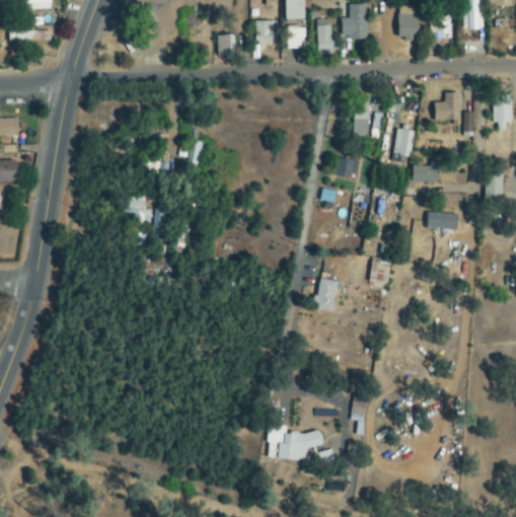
[(52,8),(52,0),(24,0),(25,9),(52,8)]
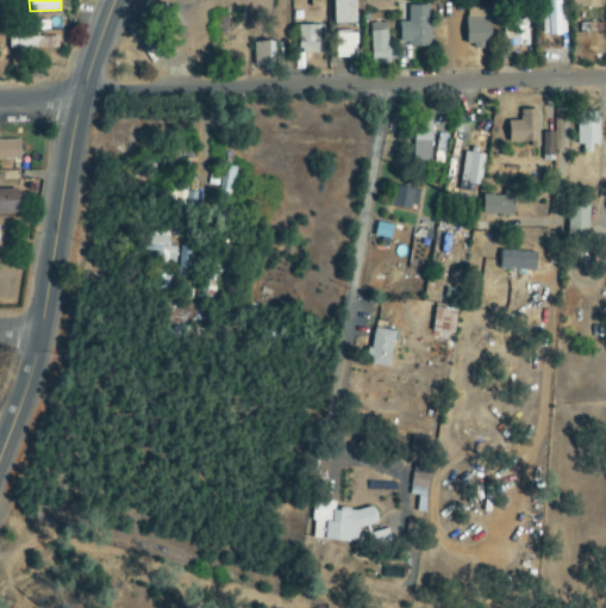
[(336,0),(337,23),(360,22),(358,0),(336,0)]
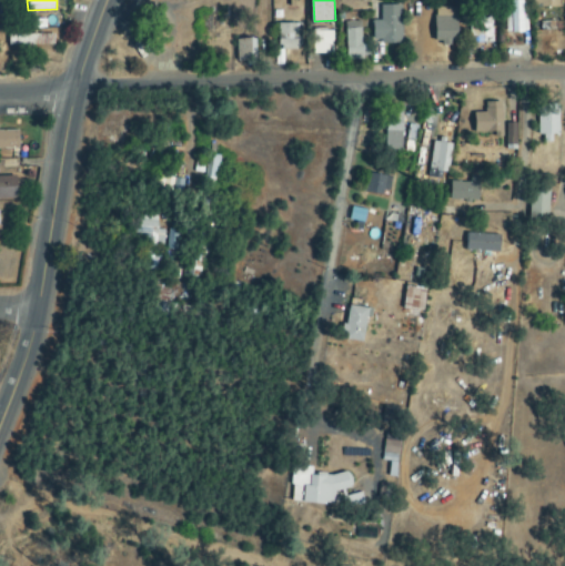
[(508,31),(528,31),(527,0),(507,0),(508,31)]
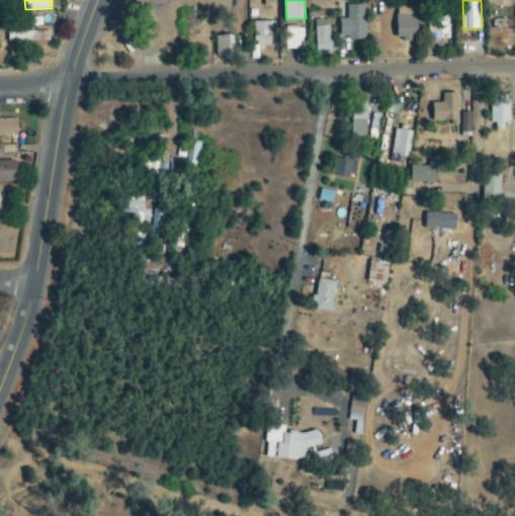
[(367,3),(349,4),(349,18),(341,18),(341,38),(368,37),(367,3)]
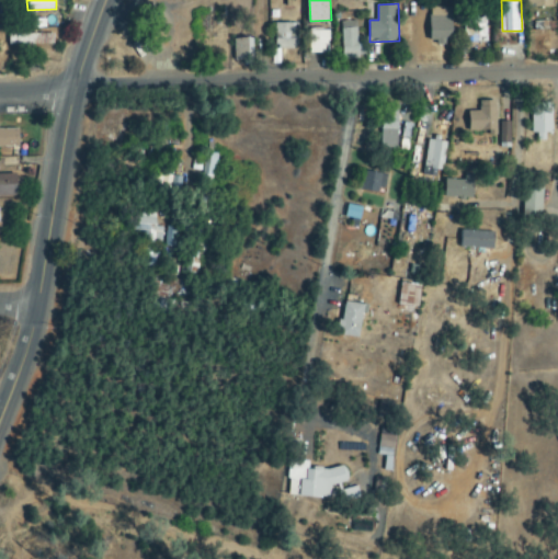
[(453,6),(431,6),(432,41),(454,41),(453,6)]
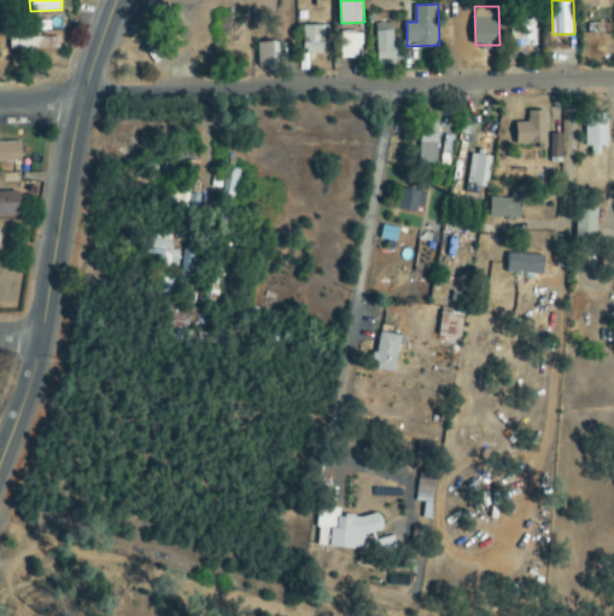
[(537,45),(537,16),(520,17),(520,45),(537,45)]
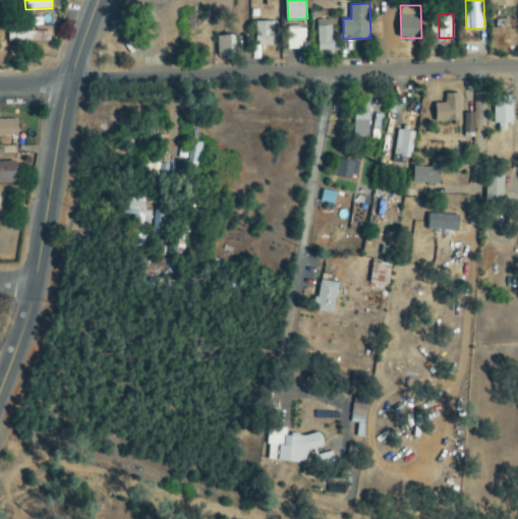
[(334,18),(319,18),(320,54),(335,54),(334,18)]
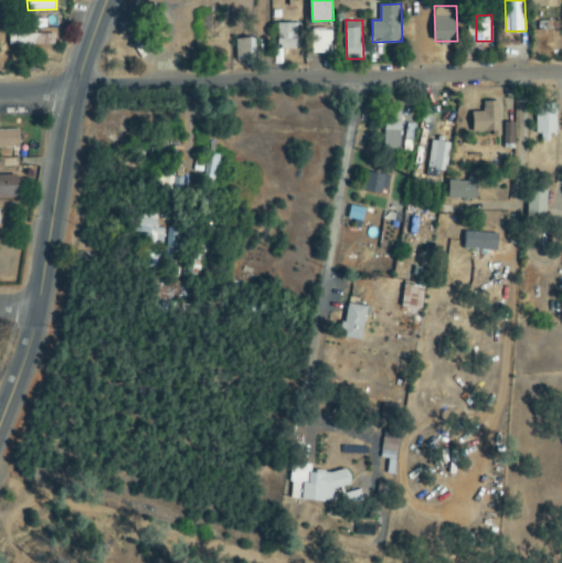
[(300,22),(278,21),(277,48),(301,49),(301,39),(299,39),(300,22)]
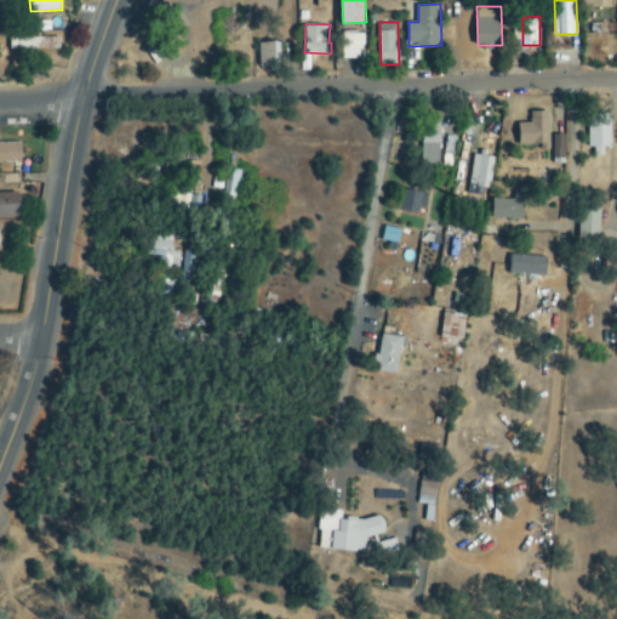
[(366,33),(344,33),(344,57),(366,57),(366,33)]
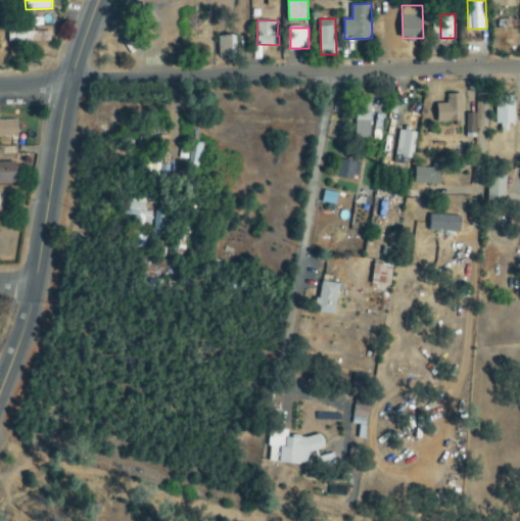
[(219,35),(220,57),(237,56),(237,34),(219,35)]
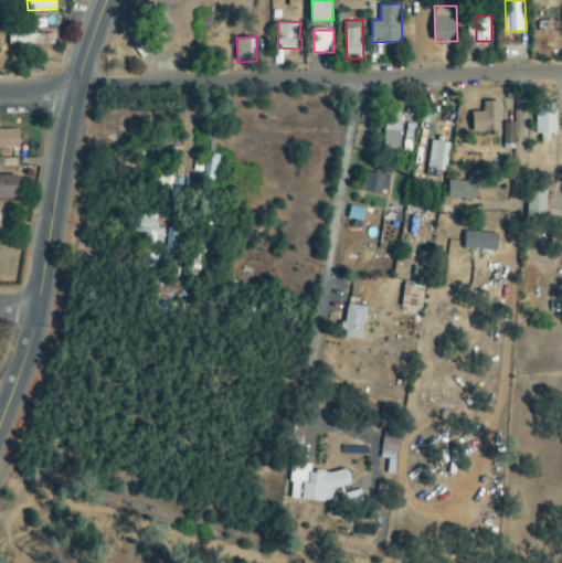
[(501,99),(485,101),(485,110),(474,112),(474,130),(502,129),(501,99)]
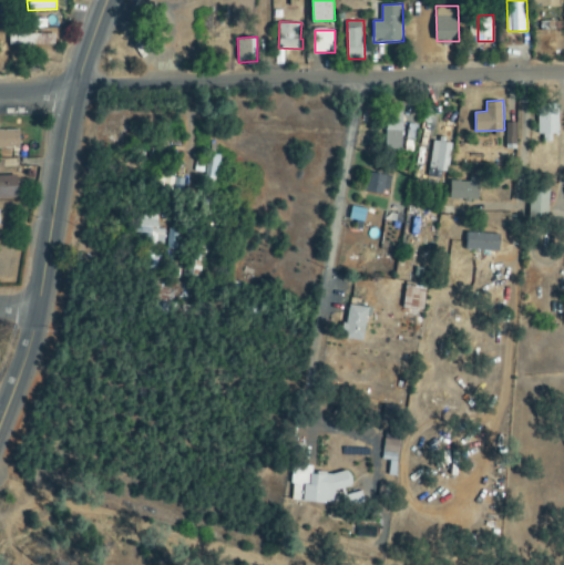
[(541,142),(559,142),(559,103),(541,103),(541,142)]
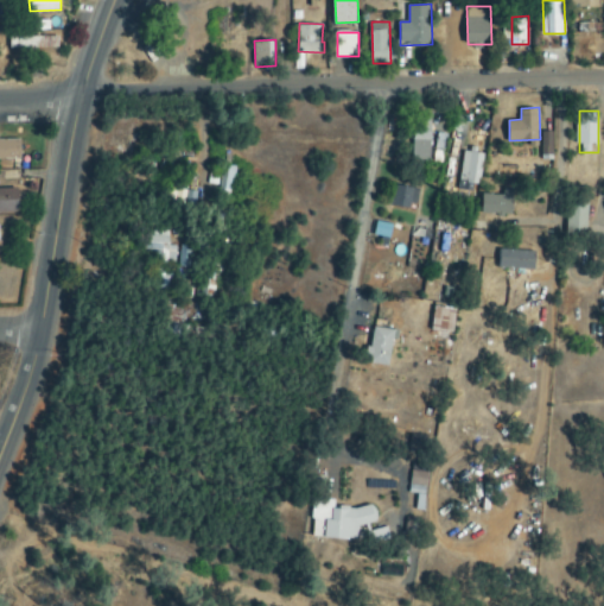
[(433,120),(415,119),(414,157),(432,158),(433,120)]
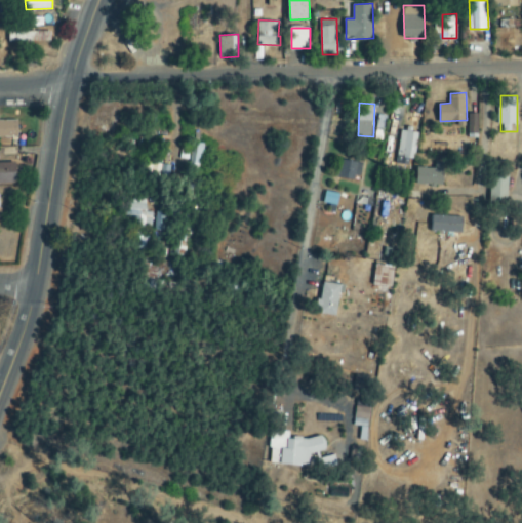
[(479,113),(470,113),(469,130),(479,131),(479,113)]
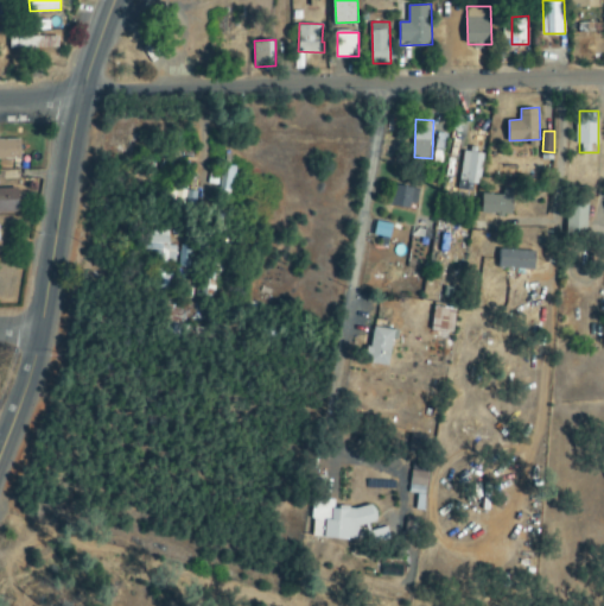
[(0,157),(21,158),(23,139),(0,138),(0,157)]
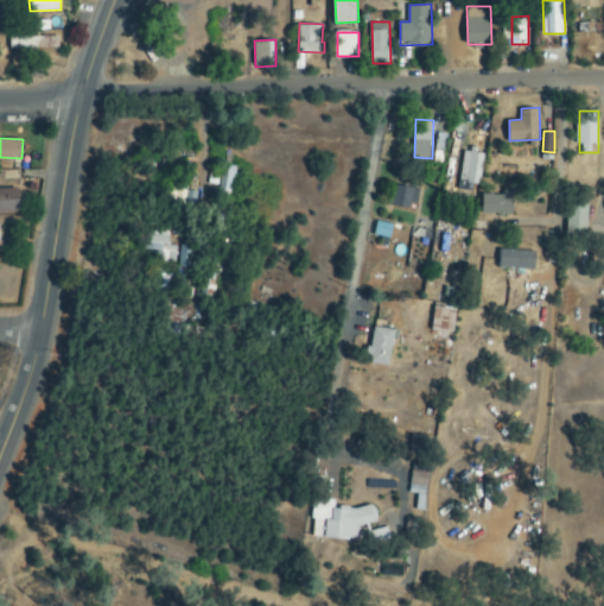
[(482,191),(484,152),(464,150),(461,190),(482,191)]
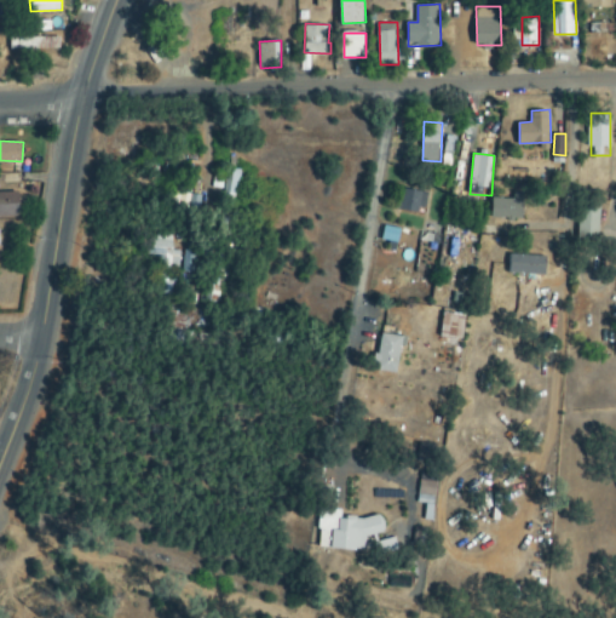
[(0,216),(27,216),(26,182),(6,182),(6,188),(0,187),(0,216)]
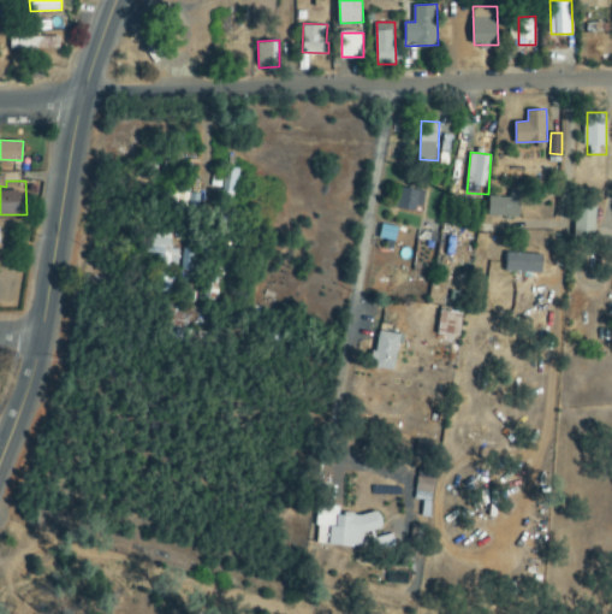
[(420,212),(425,192),(402,186),(397,206),(420,212)]
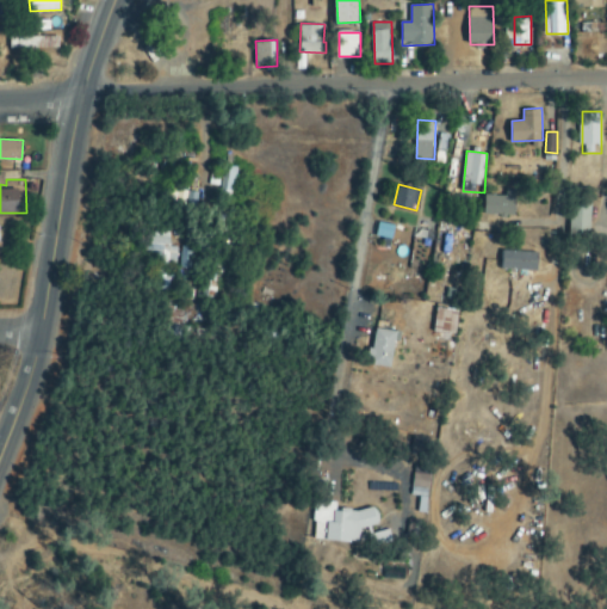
[(518,189),(507,188),(507,195),(485,194),(485,214),(516,215),(518,189)]
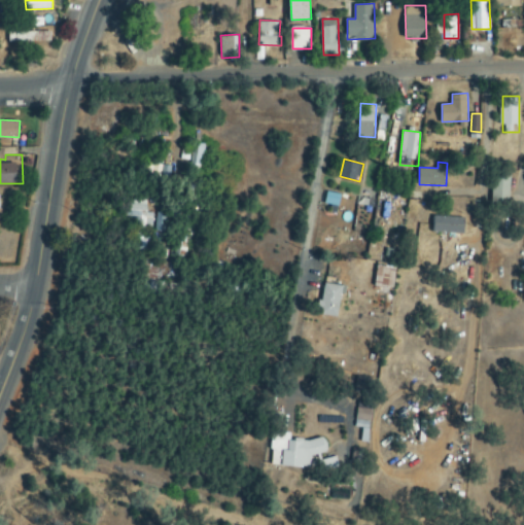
[(497,170),(496,198),(512,199),(513,171),(497,170)]
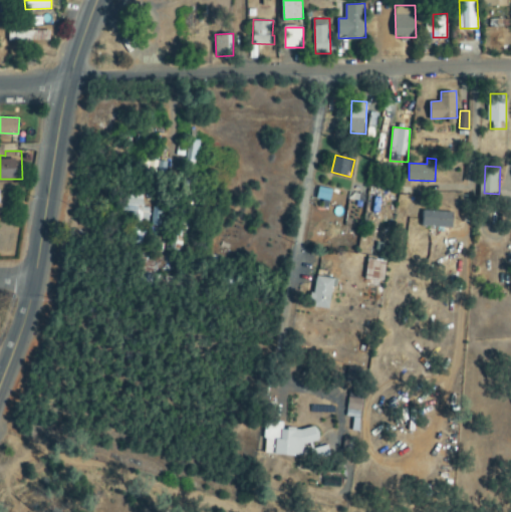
[(333,189),(320,186),(317,198),(331,201),(333,189)]
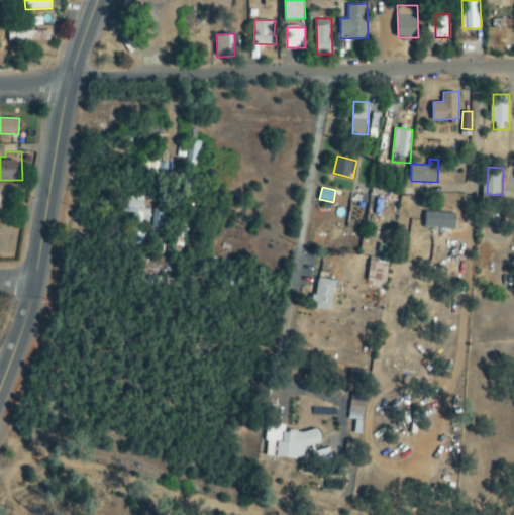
[(135,224),(147,223),(146,195),(126,196),(126,212),(135,212),(135,224)]
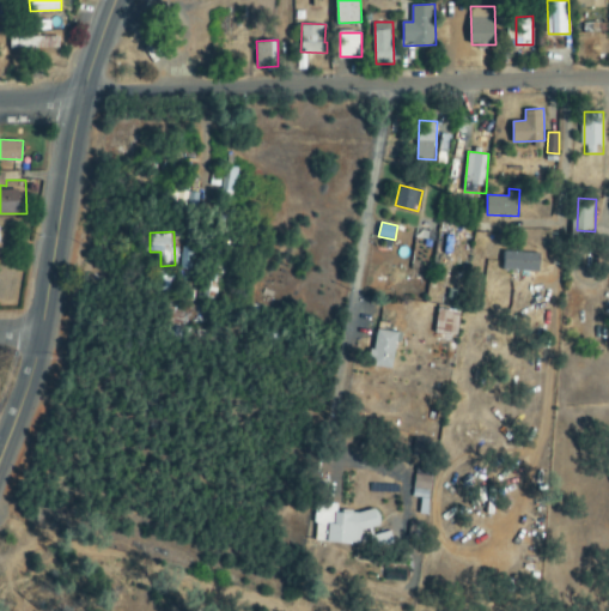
[(542,252),(505,250),(504,270),(541,271),(542,252)]
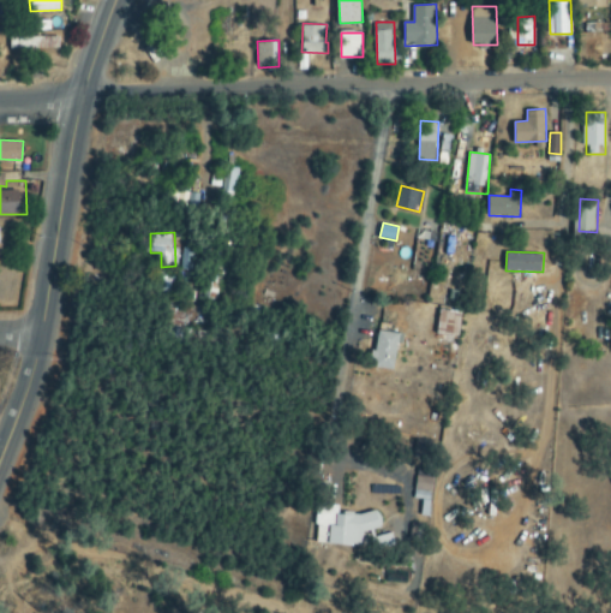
[(438,332),(461,334),(463,311),(441,308),(438,332)]
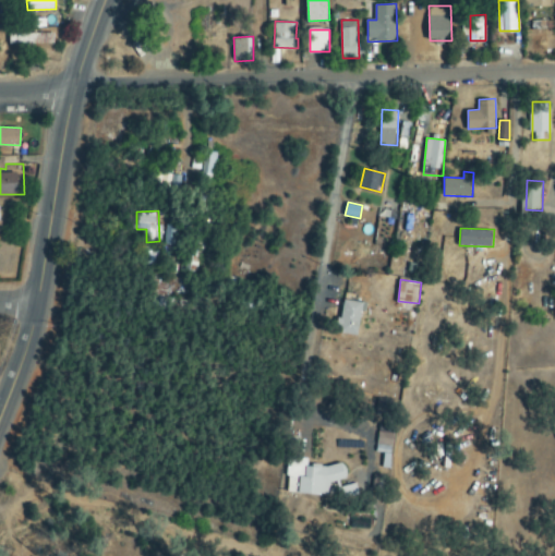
[(359,336),(365,303),(345,299),(339,331),(359,336)]
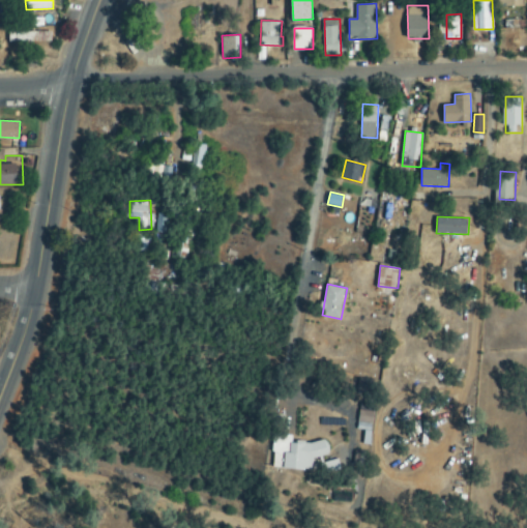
[(358,392),(374,394),(376,380),(360,378),(358,392)]
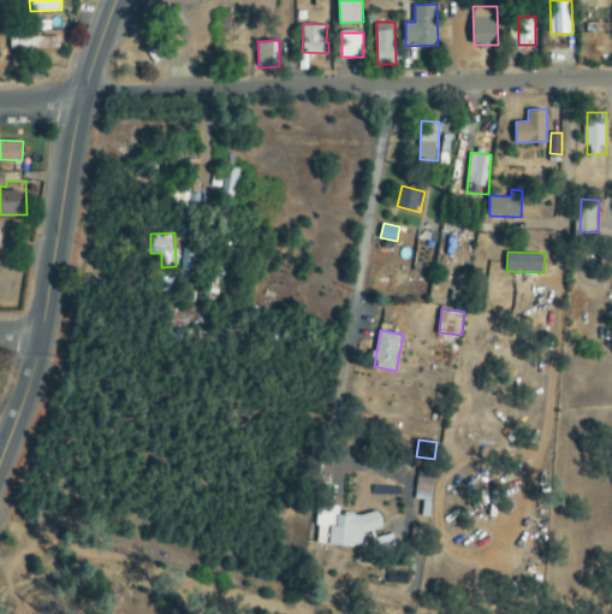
[(316,543),(363,547),(364,535),(376,536),(376,529),(381,529),(382,515),(340,512),(340,505),(320,503),(316,543)]
